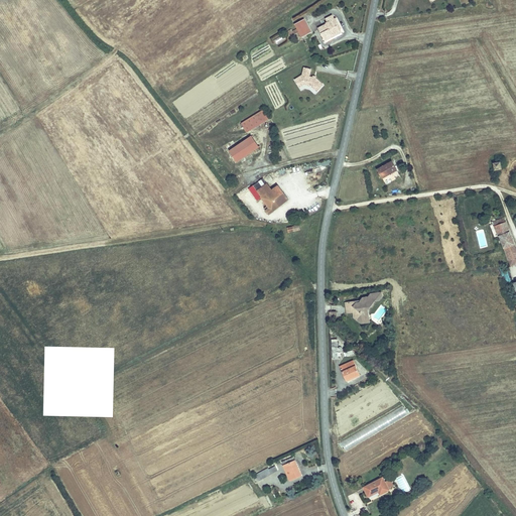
[(319,29),(325,38),(342,28),(335,15),(327,19),(329,24),(319,29)]
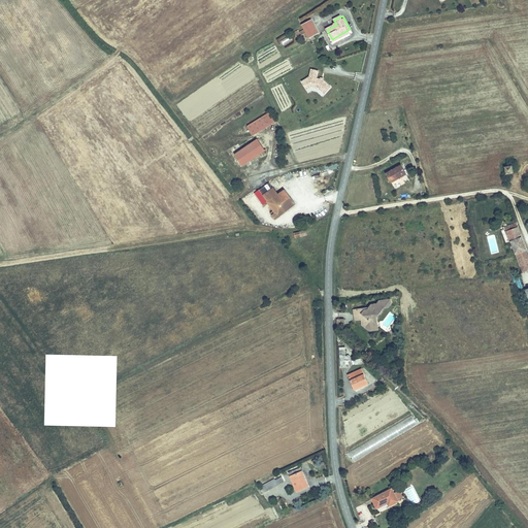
[(302,24),(309,37),(318,32),(310,19),(302,24)]
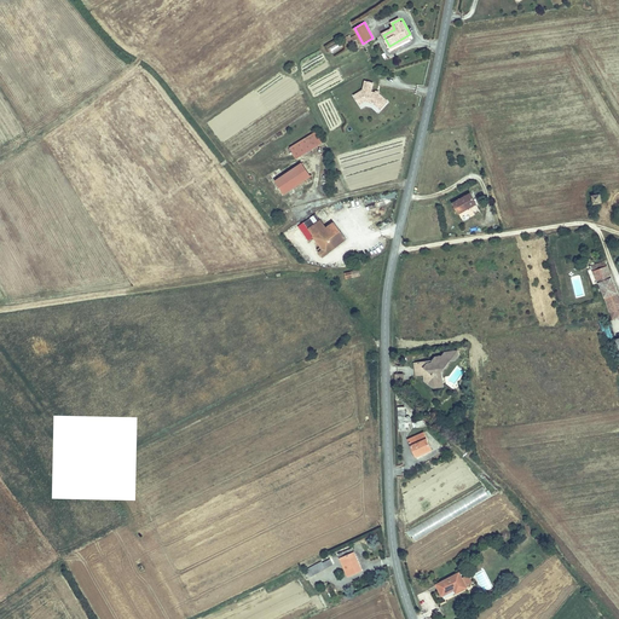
[(412,39),(410,34),(389,46),(392,51),(412,39)]
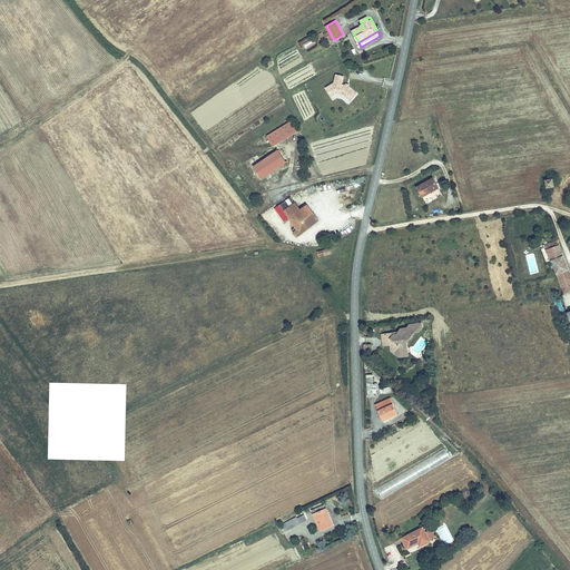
[(343,79),(335,77),(333,86),(325,91),(330,99),(334,96),(343,98),(349,104),(355,97),(347,89),(341,88),(343,79)]
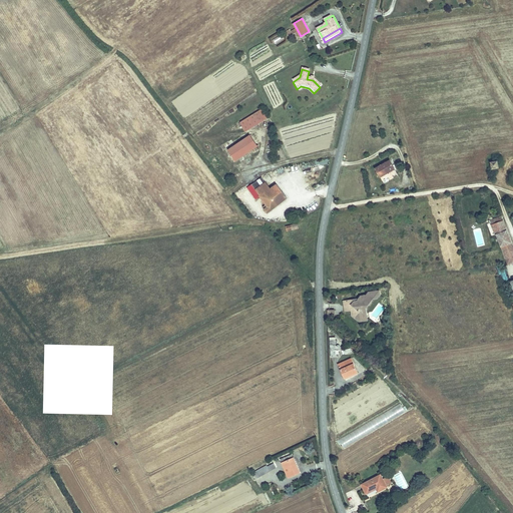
[(268,117),(263,108),(240,121),(246,130),(268,117)]
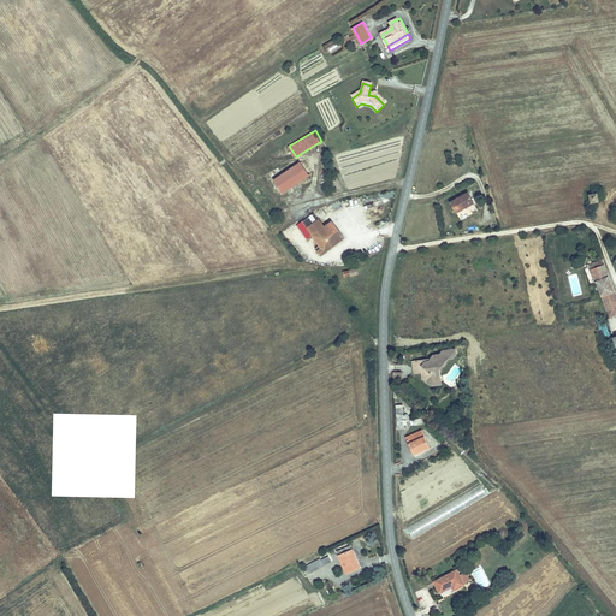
[(276,179),(284,193),(309,176),(301,163),(276,179)]
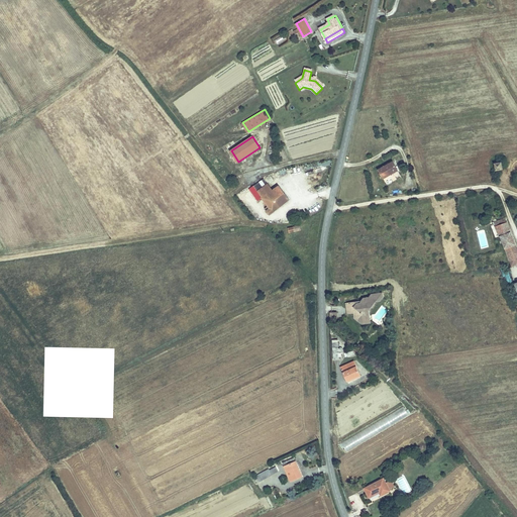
[(385,179),(399,171),(394,163),(380,170),(385,179)]
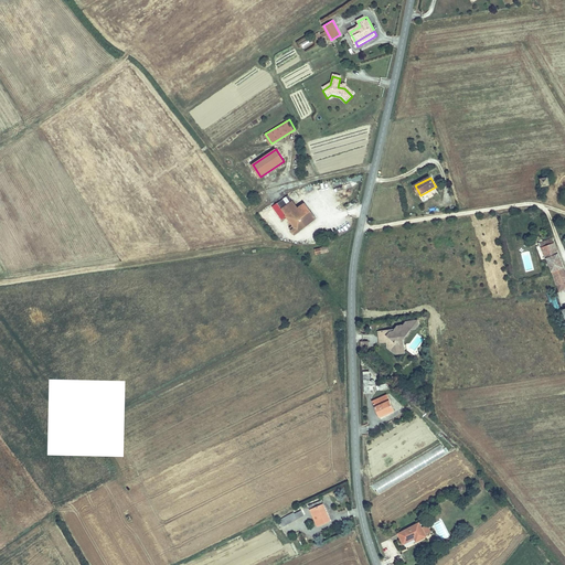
[(543,188),(551,187),(550,178),(542,179),(543,188)]
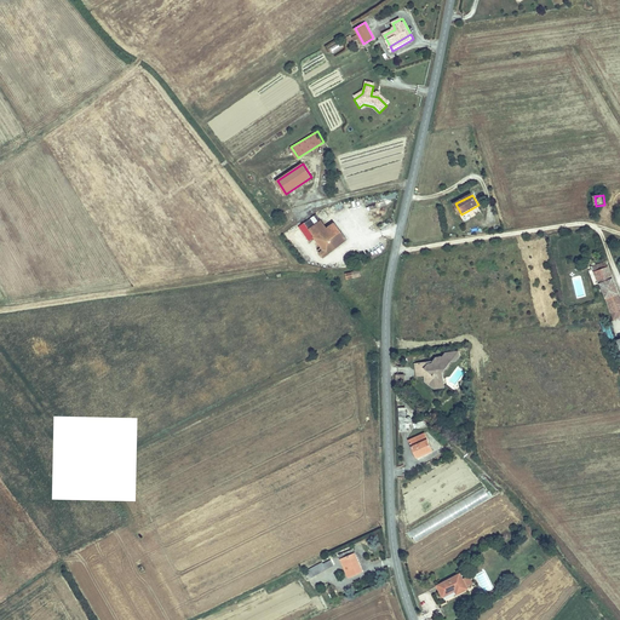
[(327,229),(317,214),(303,224),(325,256),(348,239),(337,223),(327,229)]
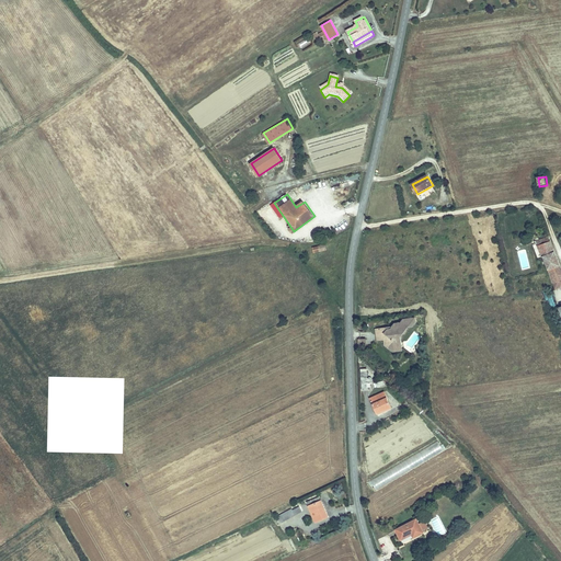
[(545,245),(538,248),(557,292),(560,288),(560,270),(549,239),(544,241),(545,245)]
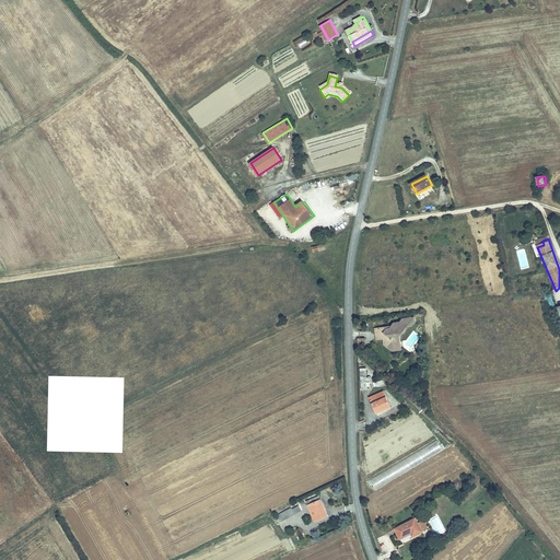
[(385,347),(389,350),(398,350),(397,342),(400,342),(399,337),(407,327),(411,327),(415,323),(410,319),(403,321),(400,325),(395,325),(392,329),(392,330),(387,331),(385,329),(376,331),(377,341),(384,340),(385,347)]
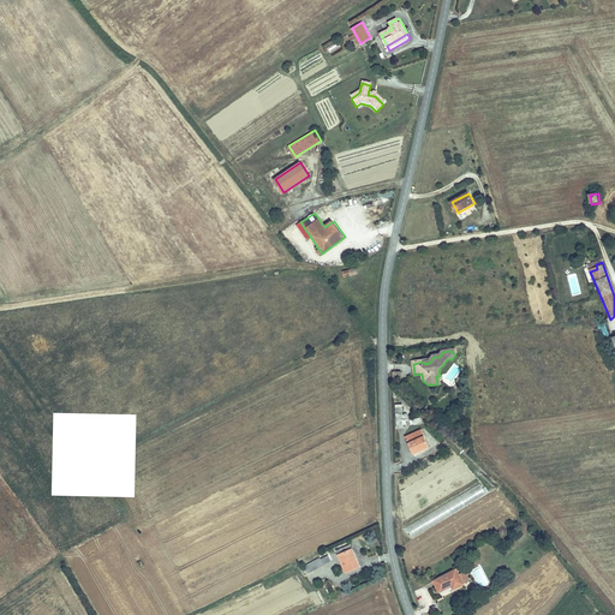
[(437,384),(428,384),(431,387),(441,386),(440,376),(436,376),(437,384)]
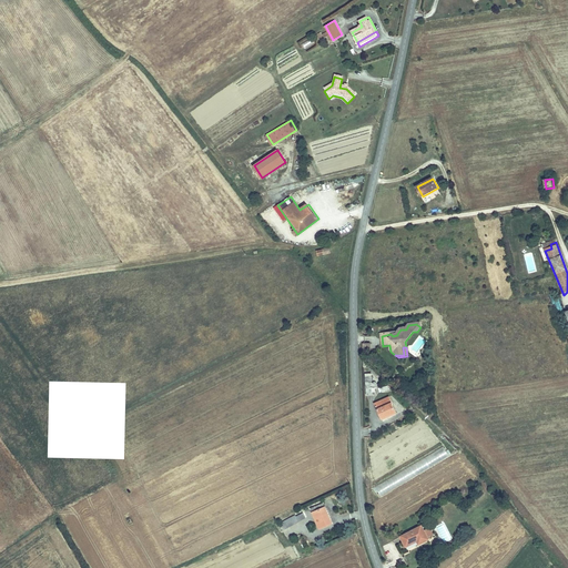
[(372,376),(365,376),(366,395),(375,395),(375,387),(372,387),(372,376)]
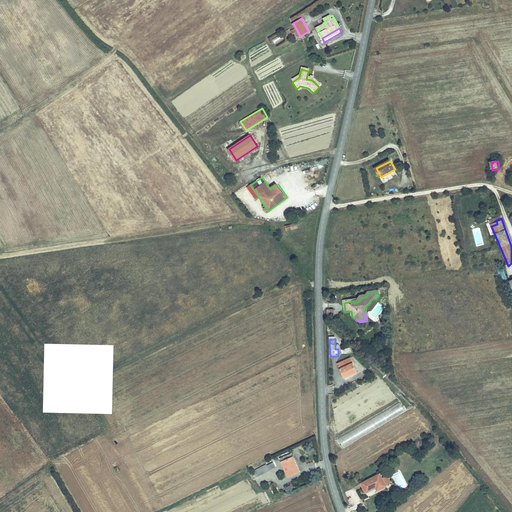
[(350,357),(338,364),(345,376),(357,370),(350,357)]
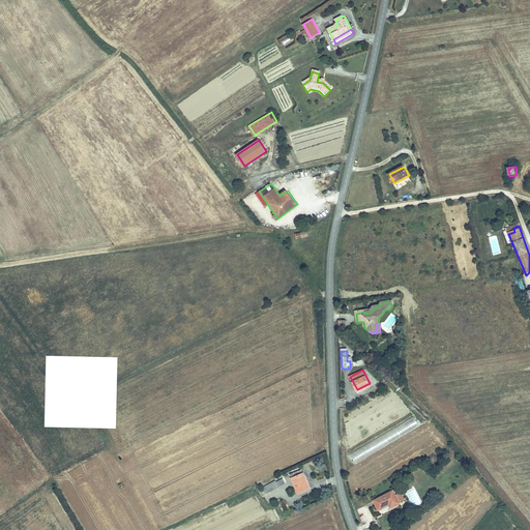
[(349,452),(354,463),(403,436),(401,436),(420,425),(420,423),(416,415),(411,415),(410,412),(406,414),(404,414),(404,407),(403,406),(403,430),(400,424),(349,452)]
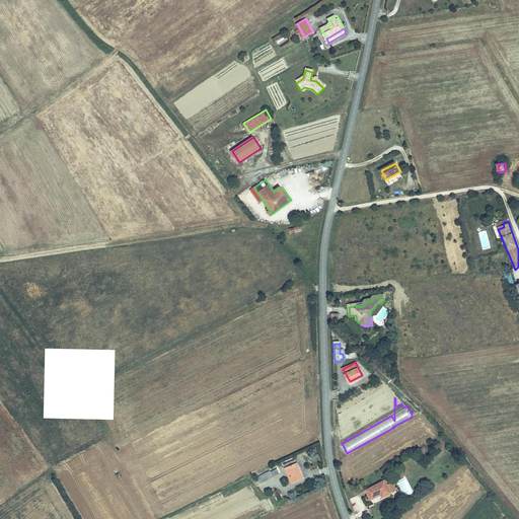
[(288,468),(284,469),(290,483),(297,478),(298,480),(302,478),(293,460),(286,464),(288,468)]
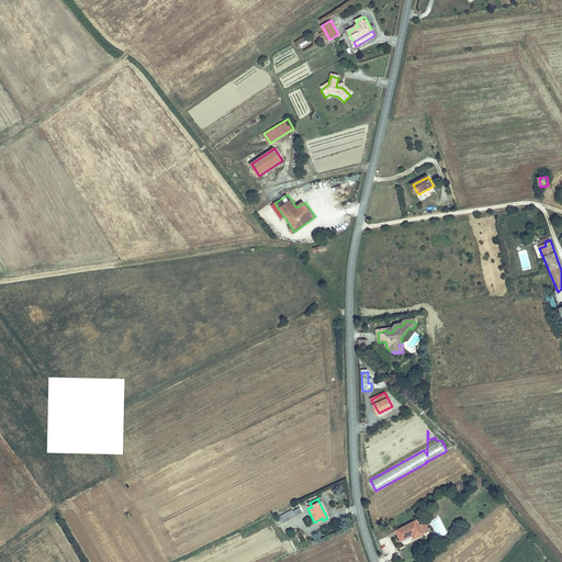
[(276,519),(279,526),(301,515),(298,509),(292,513),(292,512),(276,519)]
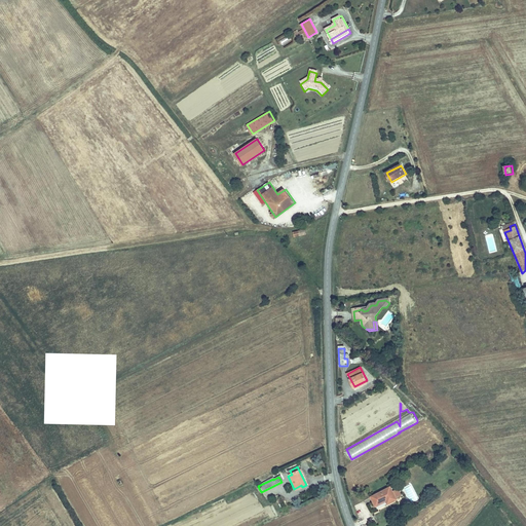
[(404,487),(409,502),(417,499),(412,484),(404,487)]
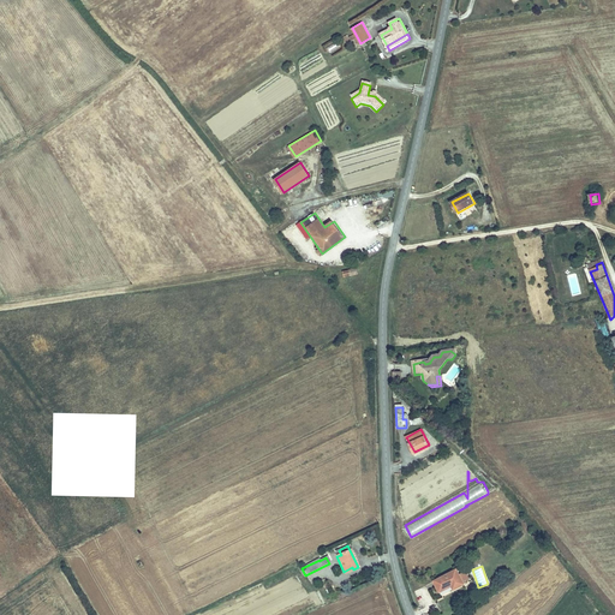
[(454,569),(434,583),(440,593),(451,586),(454,591),(464,585),(454,569)]
